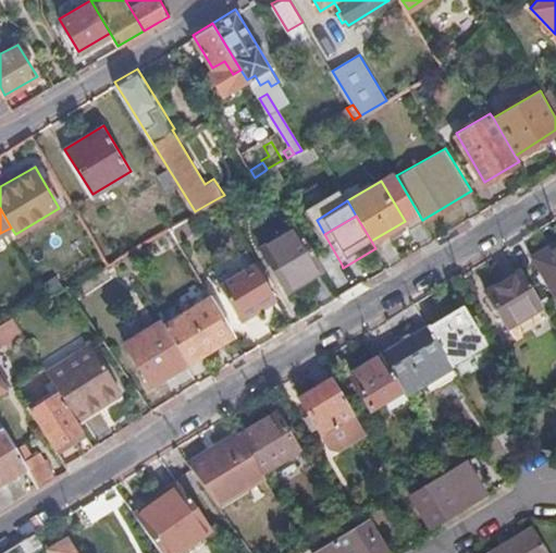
[(287,287),(323,267),(297,225),(262,246),(287,287)]
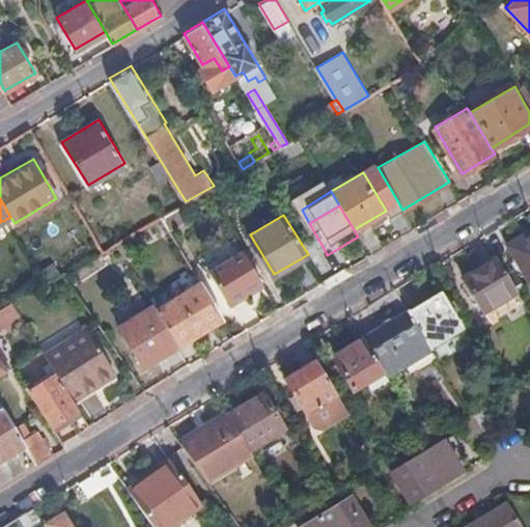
[(321,255),(326,252),(309,223),(304,226),(321,255)]
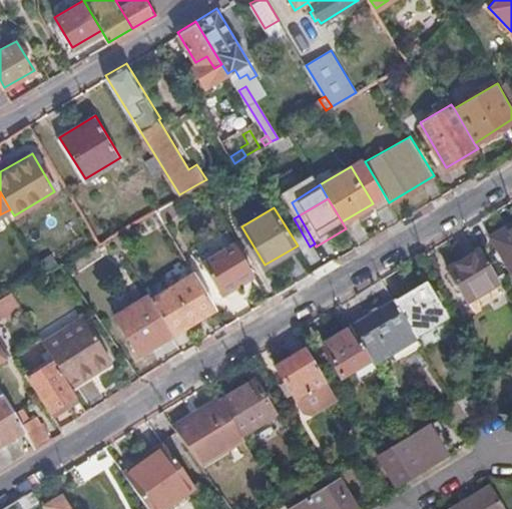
[(511,272),(511,221),(490,235),(511,272)]
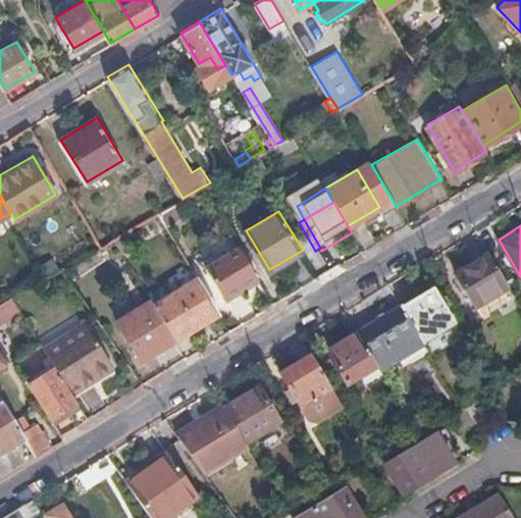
[(224,297),(258,276),(240,246),(207,266),(224,297)]
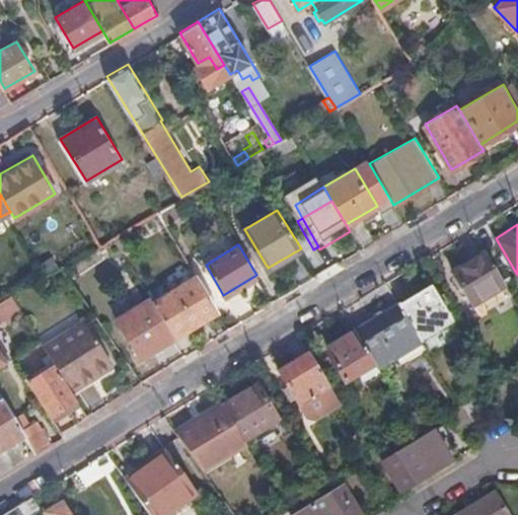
[(479,312),(512,293),(486,250),(454,270),(479,312)]
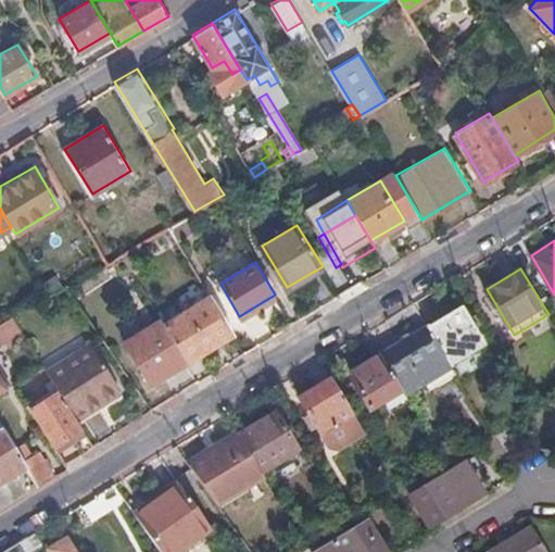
[(164,324),(187,362),(235,334),(211,296),(164,324)]
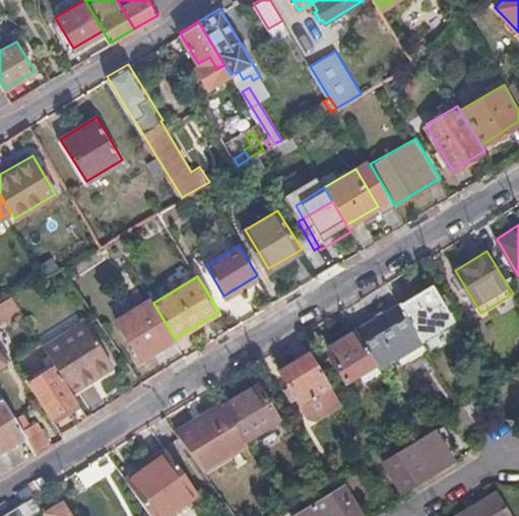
[(433,284),(400,303),(400,304),(422,339),(453,319),(433,284)]
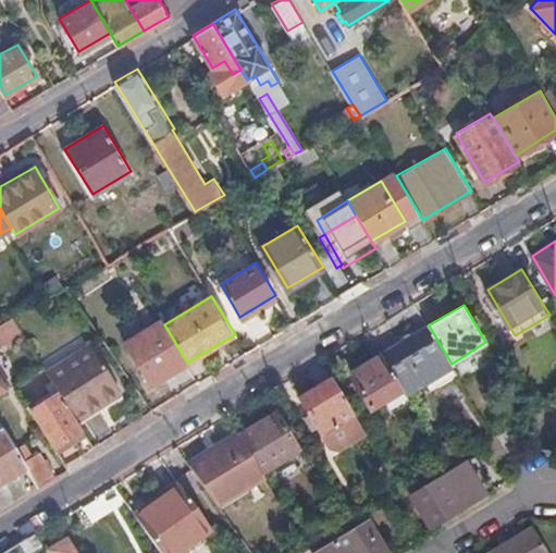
[(11,317),(0,322),(0,330),(9,344),(23,335),(11,317)]
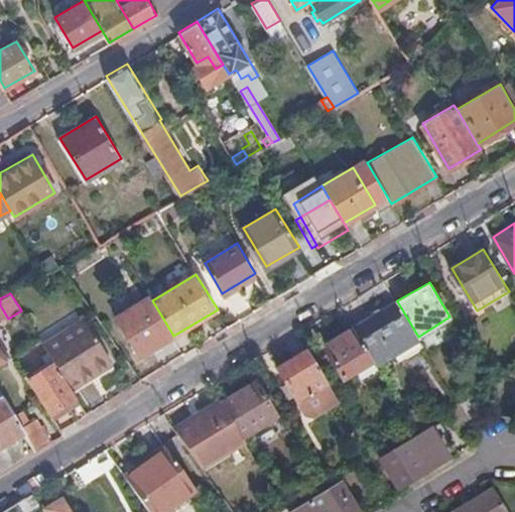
[(140,355),(173,336),(152,300),(150,296),(117,315),(140,355)]
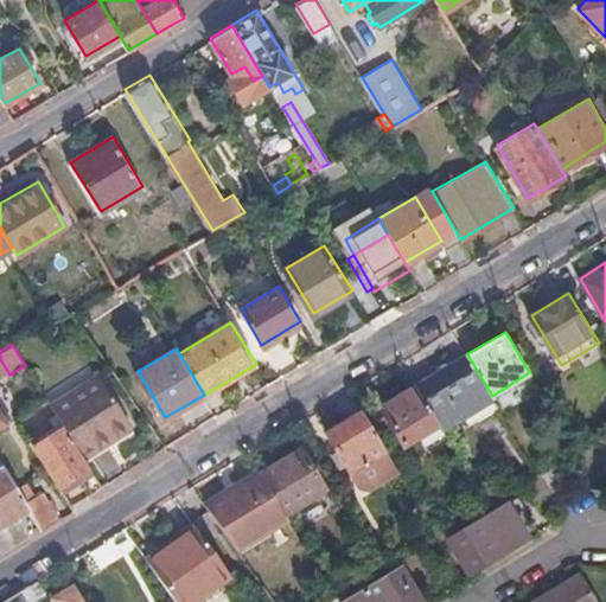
[(439,421),(442,426),(492,396),(467,354),(467,353),(416,384),(439,421)]
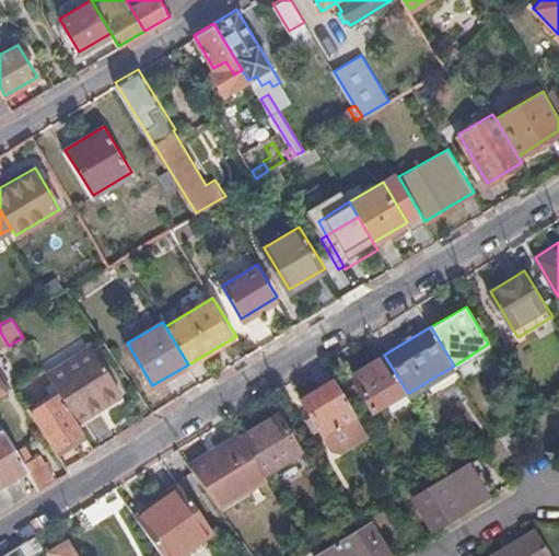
[(47,373),(59,392),(77,419),(121,392),(103,362),(99,365),(89,348),(47,373)]
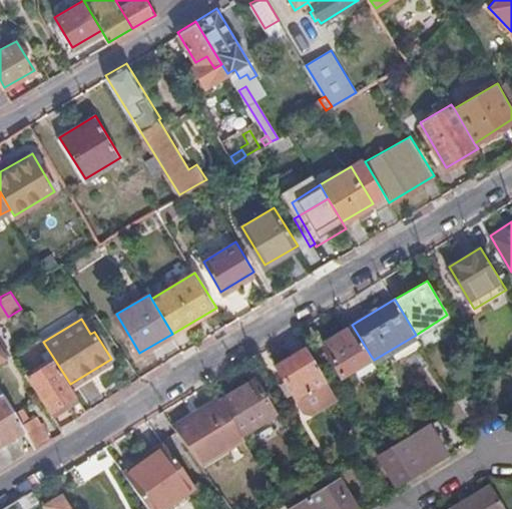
[(371,356),(352,325),(322,342),(341,374),(371,356)]
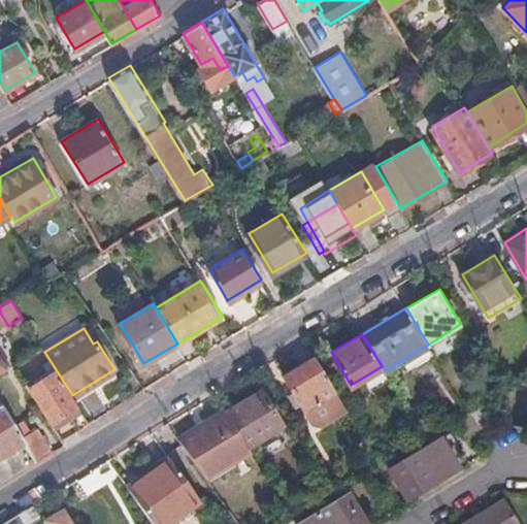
[(333,414),(346,406),(316,356),(285,374),(305,407),(318,400),(325,414),(333,414)]
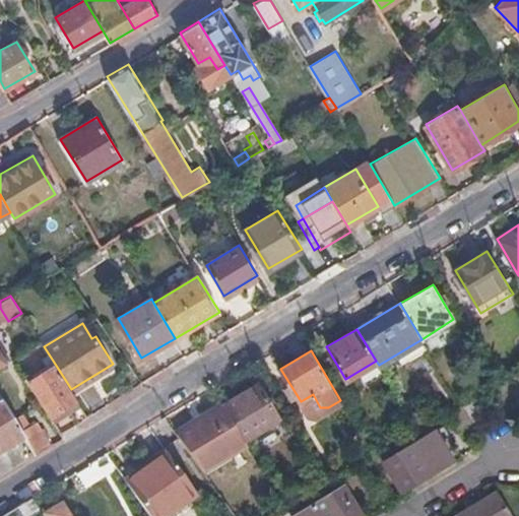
[(51,416),(78,399),(71,389),(55,364),(28,382),(51,416)]
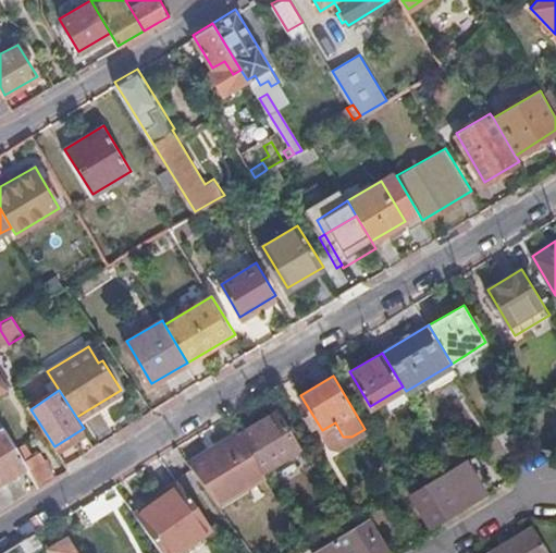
[(239,432),(262,469),(299,447),(278,410),(239,432)]
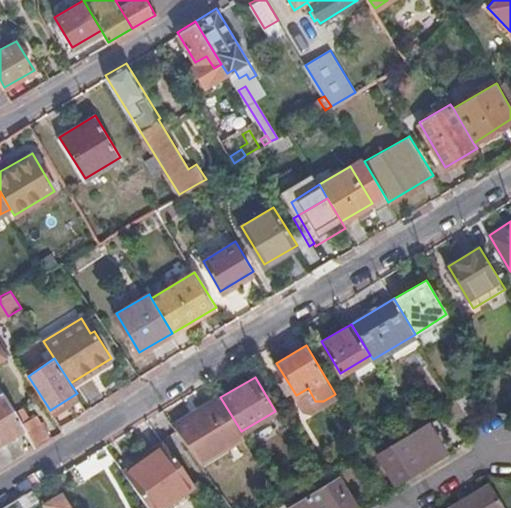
[(0,439),(23,427),(14,411),(0,387),(0,439)]
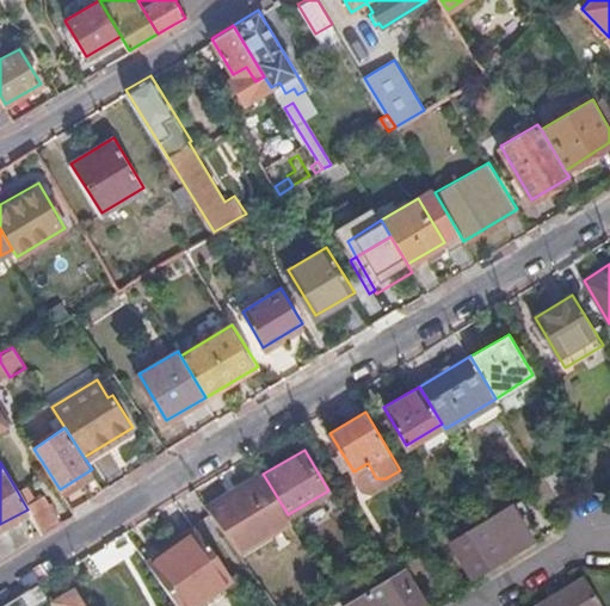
[(371,488),(386,478),(376,478),(368,463),(353,471),(364,487),(371,488)]
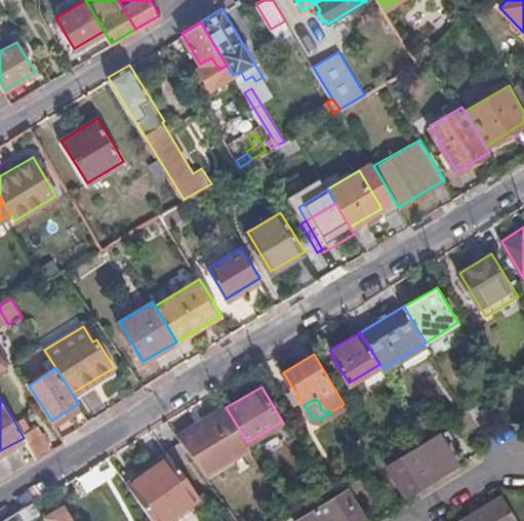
[(178,436),(205,473),(249,446),(247,442),(226,407),(178,436)]
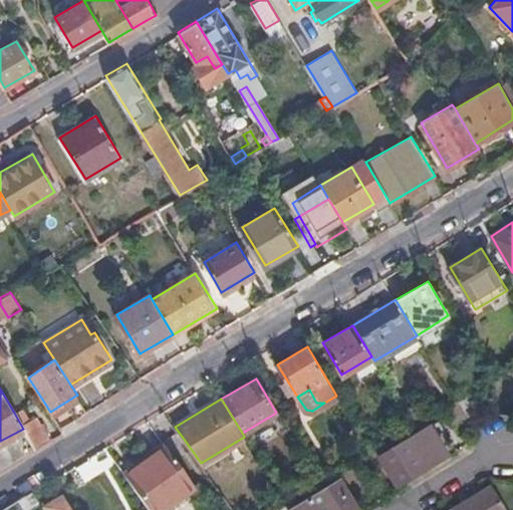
[(14,413),(23,429),(27,435),(46,424),(33,402),(14,413)]
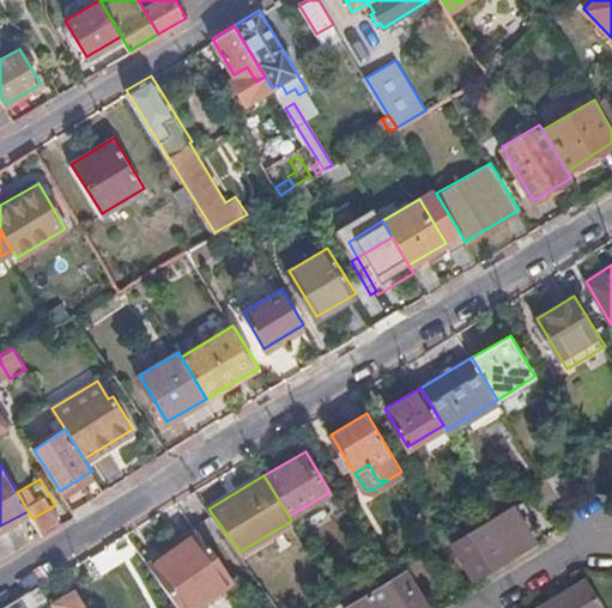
[(452,543),(473,578),(534,541),(514,508),(452,543)]
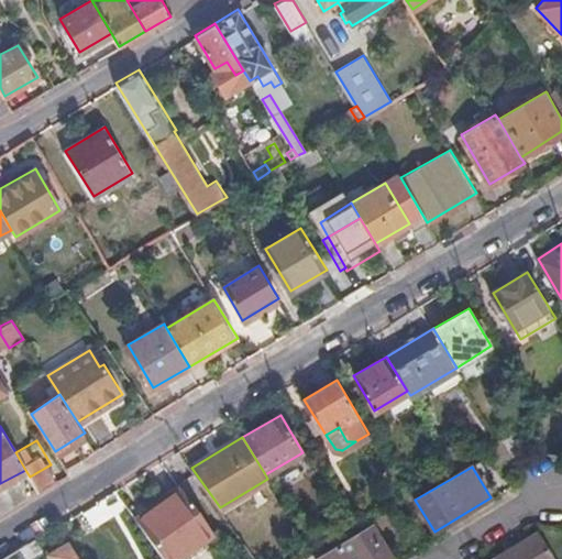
[(33,482),(39,491),(45,488),(40,479),(33,482)]
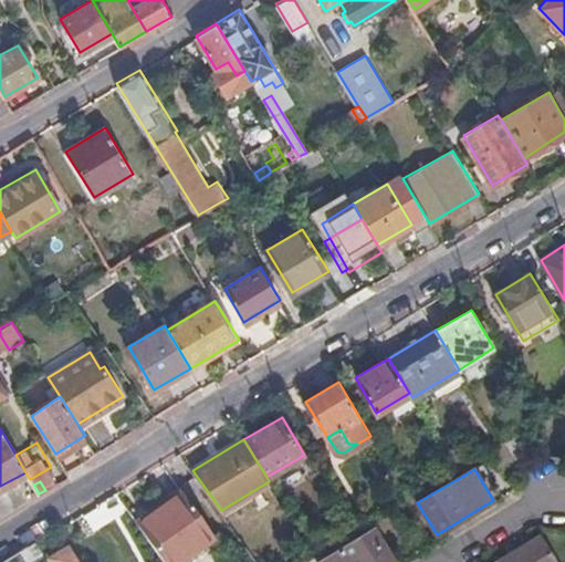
[(135,516),(160,561),(173,561),(212,540),(184,489),(135,516)]
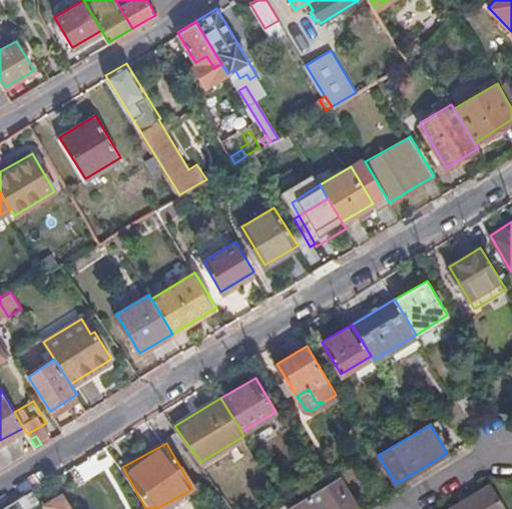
[(290,508),(355,508),(358,507),(340,479),(290,508)]
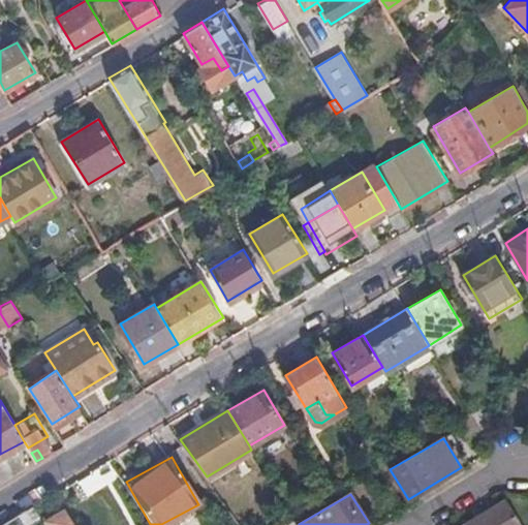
[(463,524),(520,524),(505,500),(463,524)]
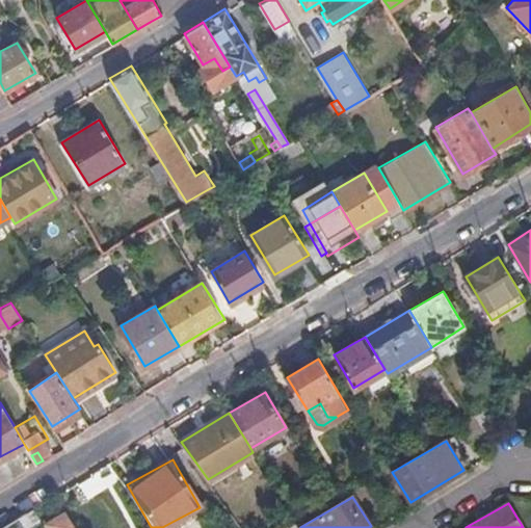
[(75,527),(65,511),(47,523),(49,527),(75,527)]
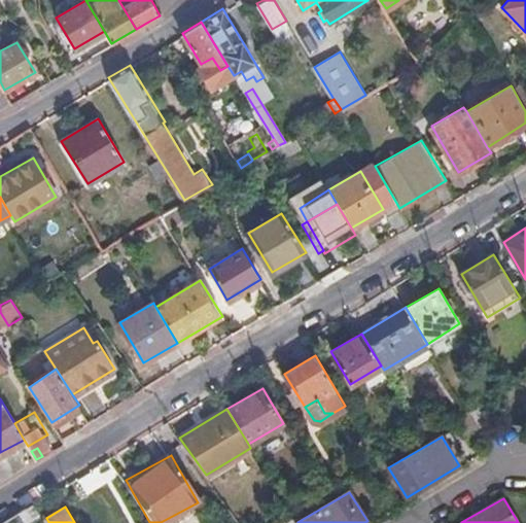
[(0,522),(33,522),(25,508),(0,521),(0,522)]
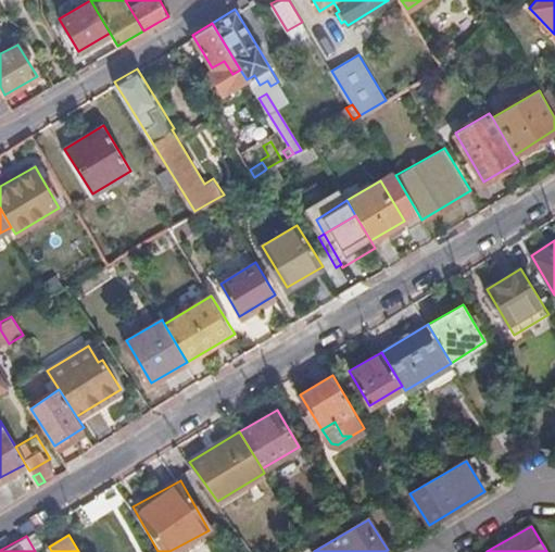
All buildings are outlined.
